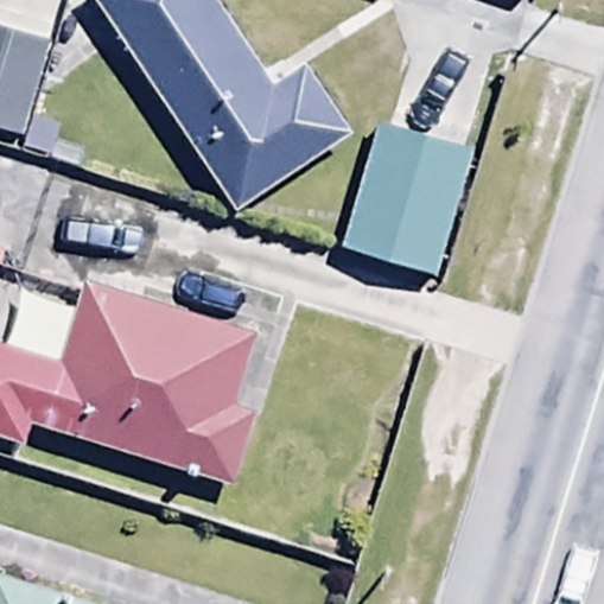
[(95,0),(235,211),(350,135),(304,67),(274,87),(217,0),(95,0)]
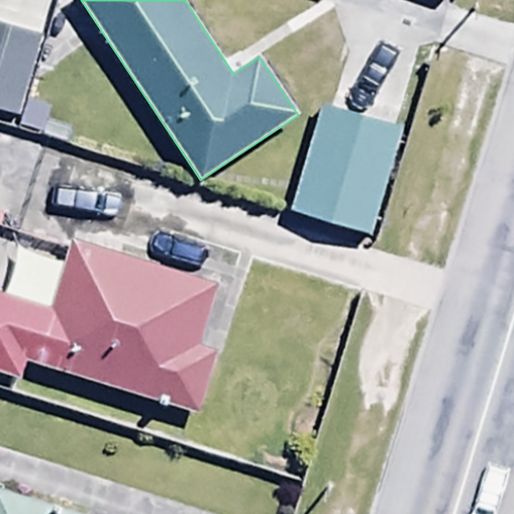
[(41,42),(0,25),(0,114),(11,119),(41,42)]
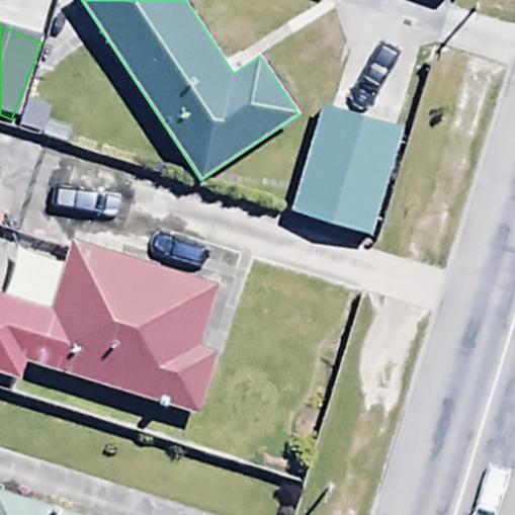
[(400,125),(322,102),(290,209),(367,233),(400,125)]
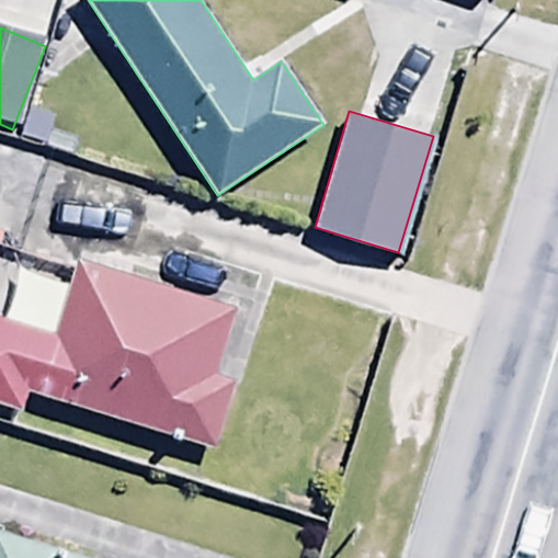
[(0,420),(18,426),(29,391),(213,447),(253,318),(72,262),(49,336),(0,320),(0,420)]
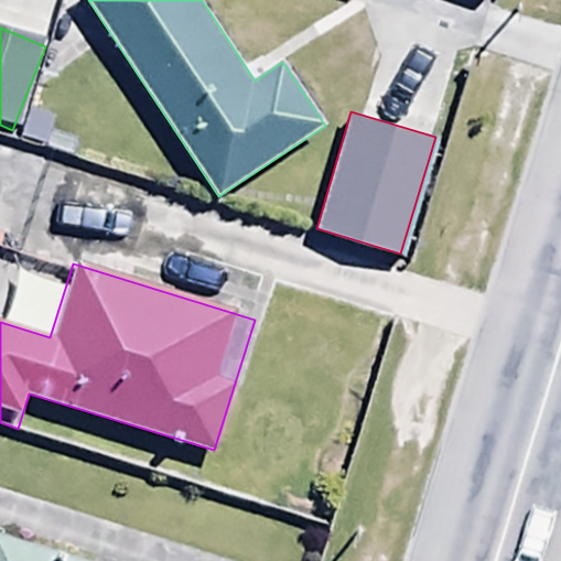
[(0,560),(83,560),(0,537),(0,560)]
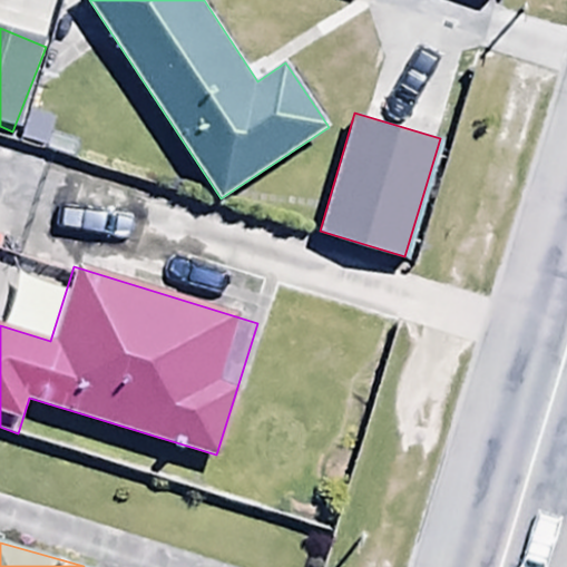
All buildings are outlined.
